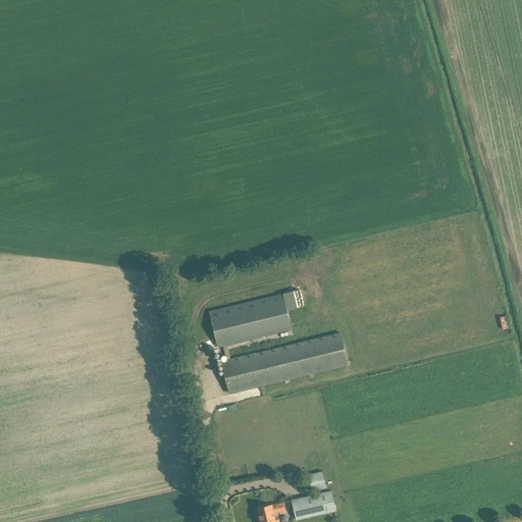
[(223,347),(226,361),(222,362),(229,393),(349,364),(342,333),(230,360),(227,346),(293,330),(284,297),(210,314),(218,348),(223,347)]
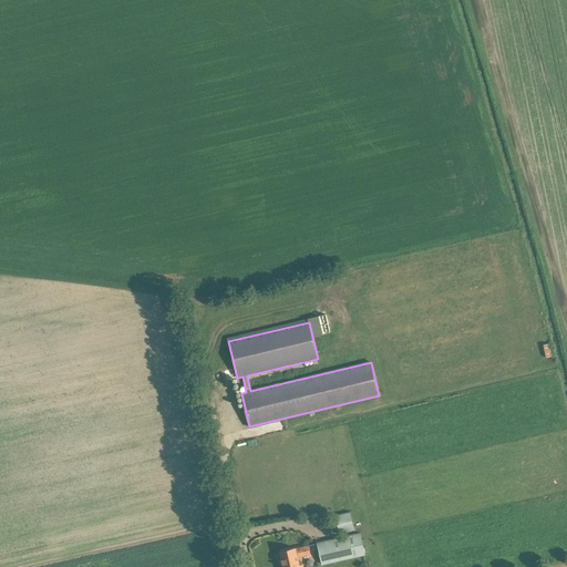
[(337,516),(341,531),(354,527),(351,513),(337,516)]
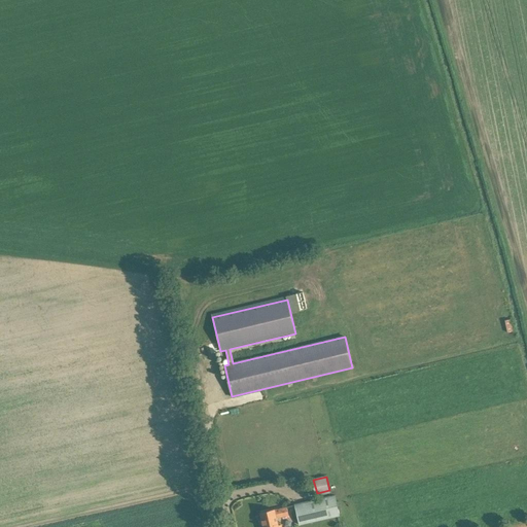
[(294,504),(300,526),(340,516),(335,494),(294,504)]
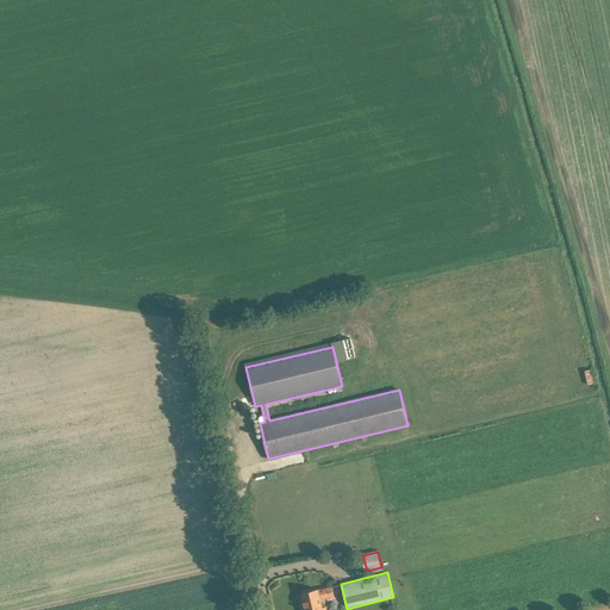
[(305,609),(327,609),(325,607),(323,608),(321,599),(334,596),(332,586),(302,593),(305,609)]
